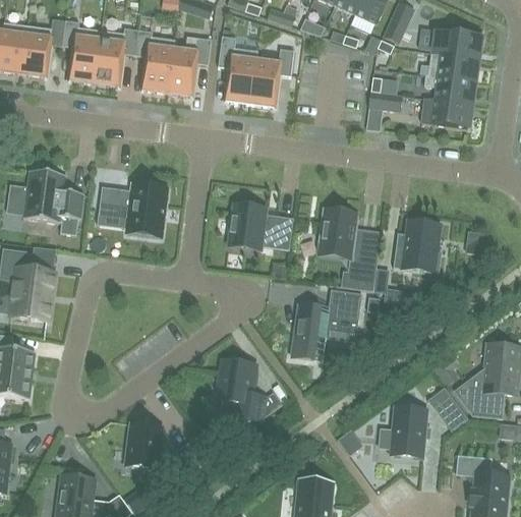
[(209,18),(214,5),(199,0),(195,13),(209,18)]
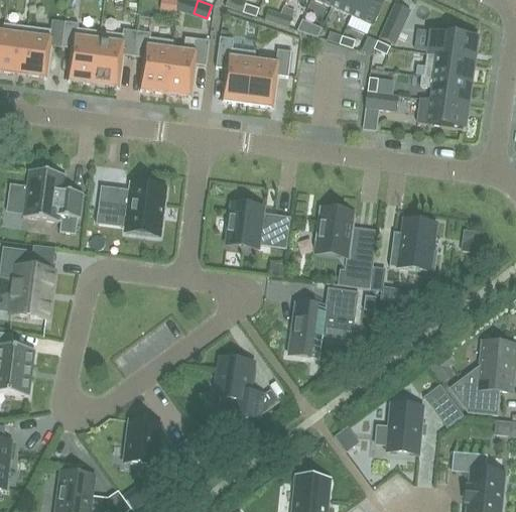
[(334,0),(332,5),(352,14),(358,0),(334,0)]
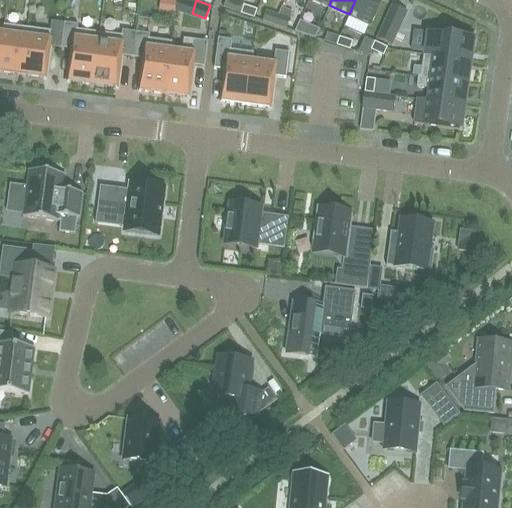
[(355,0),(349,14),(370,23),(380,0),(355,0)]
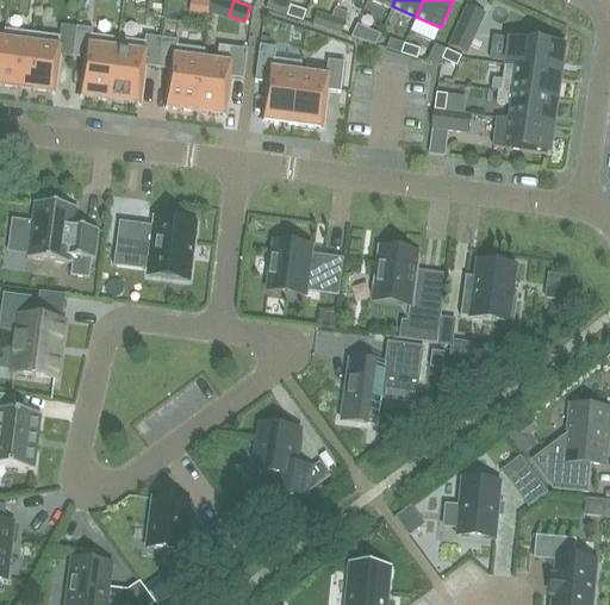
[(290,2),(286,12),(303,18),(306,7),(290,2)]
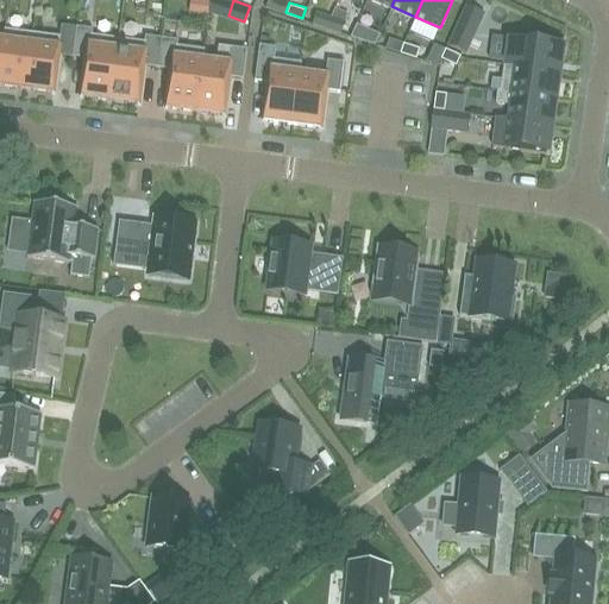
[(326,25),(331,14),(316,10),(313,21),(326,25)]
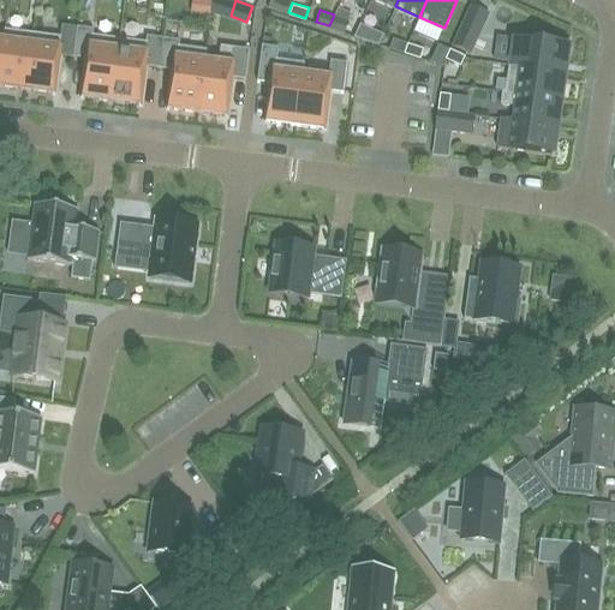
[(347,19),(334,15),(329,25),(344,30),(347,19)]
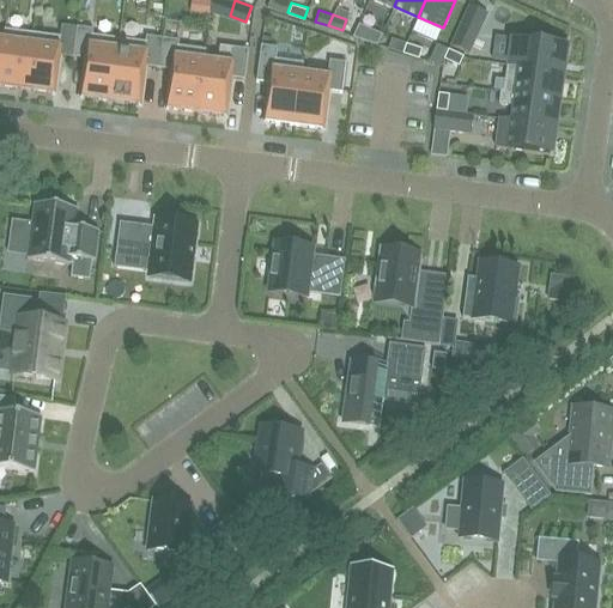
[(374,28),(358,20),(352,34),(369,40),(374,28)]
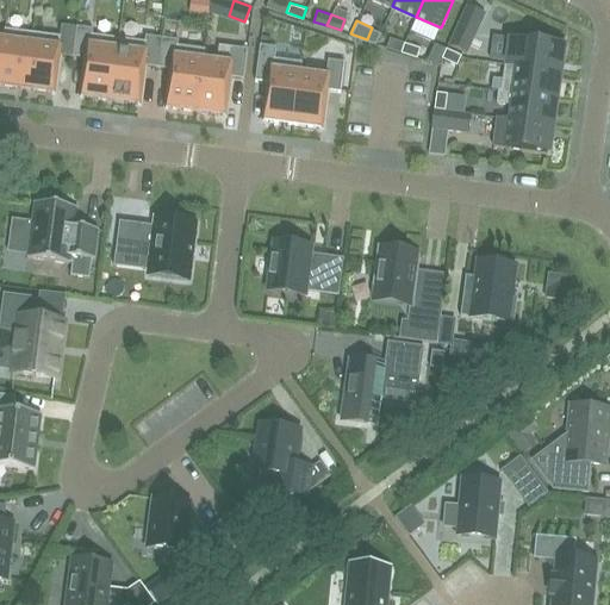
[(87,56),(82,93),(110,97),(118,35),(92,31),(93,26),(76,24),(72,54),(87,56)]
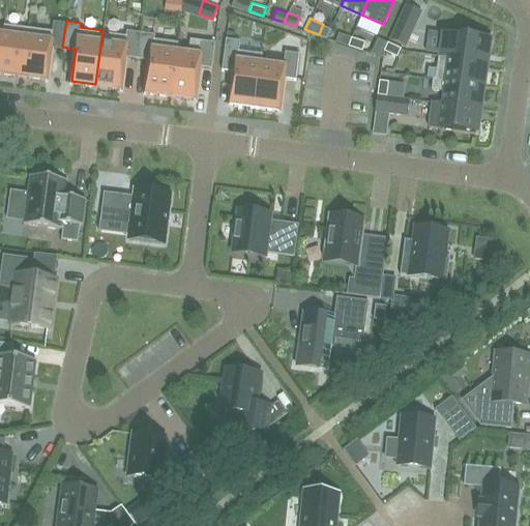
[(396,21),(390,36),(405,42),(412,28),(396,21)]
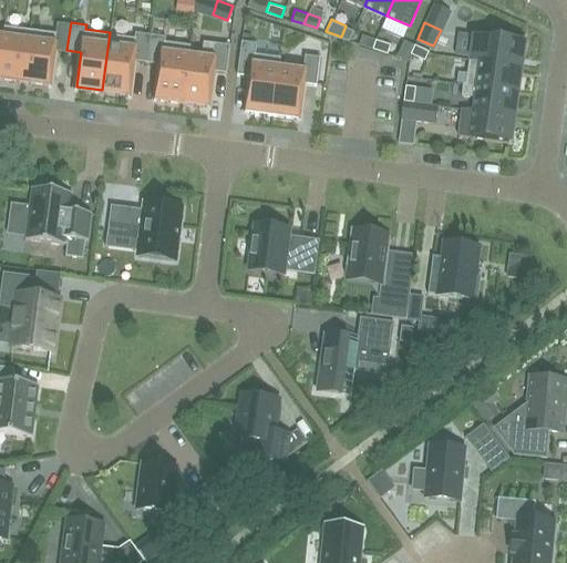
[(2,34),(3,34),(0,60),(0,77),(23,80),(30,28),(3,23),(2,34)]
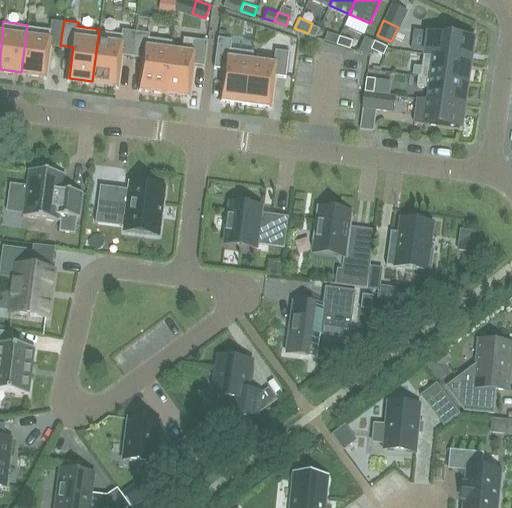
[(49,27),(27,25),(21,72),(44,75),(50,28),(49,27)]
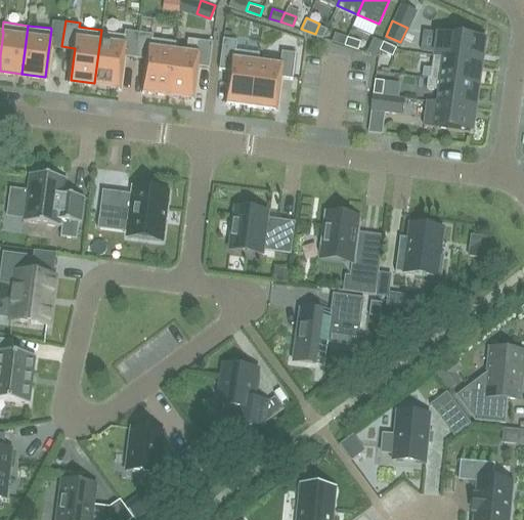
[(101,30),(94,83),(119,86),(123,54),(135,56),(139,30),(125,29),(124,33),(101,30)]
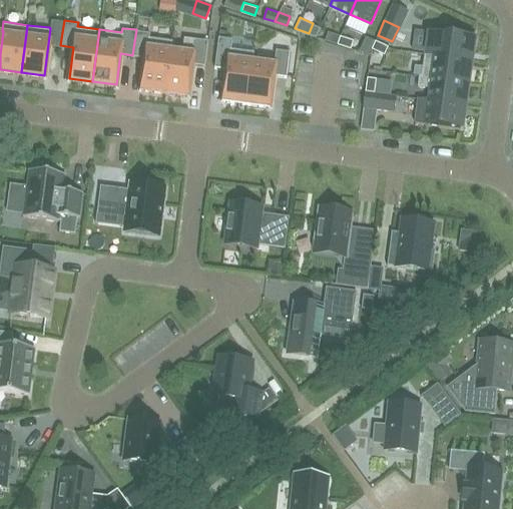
[(472,34),(427,28),(424,50),(469,56),(472,34)]
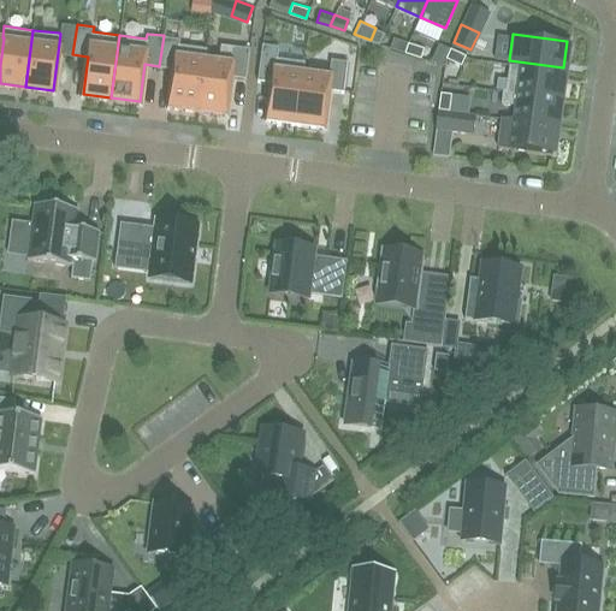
[(205,52),(206,52),(207,47),(179,43),(179,37),(164,35),(159,66),(175,67),(169,106),(197,110),(205,52)]
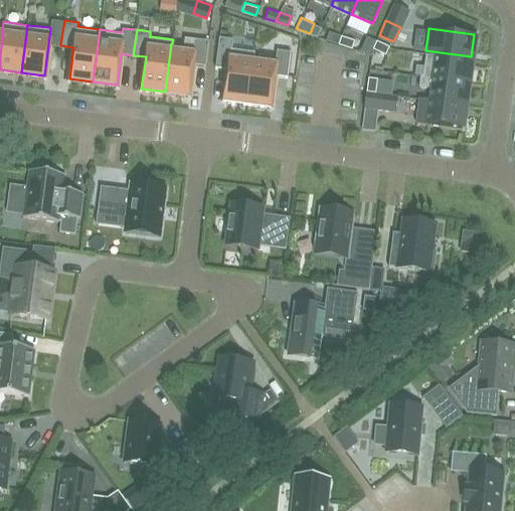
[(340,34),(329,30),(326,38),(337,42),(340,34)]
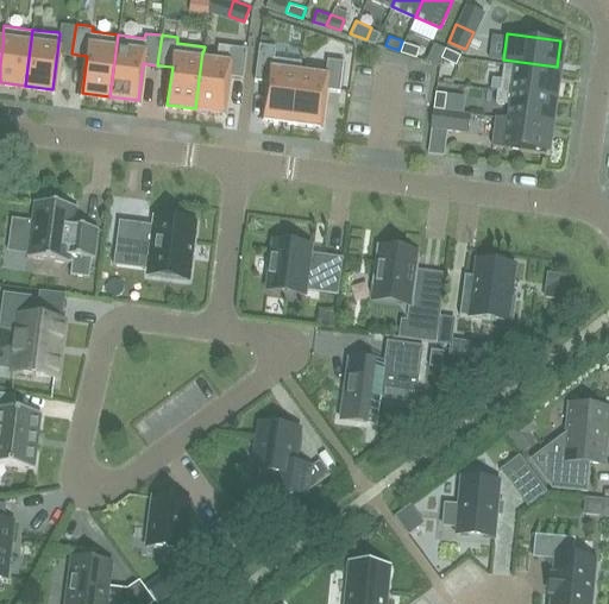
[(400,50),(416,55),(419,44),(403,39),(400,50)]
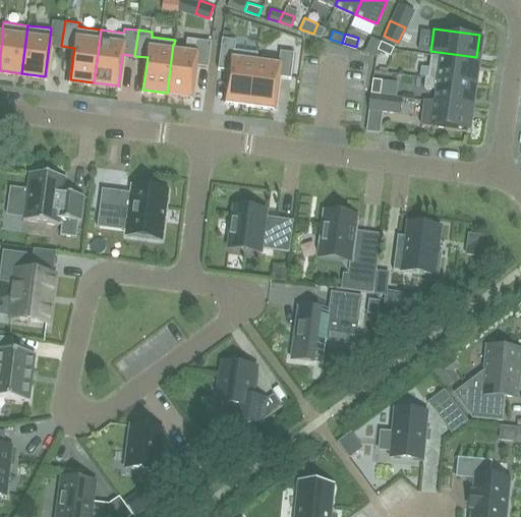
[(185,45),(174,44),(173,44),(167,93),(190,96),(195,63),(208,65),(211,40),(186,36),(185,45)]
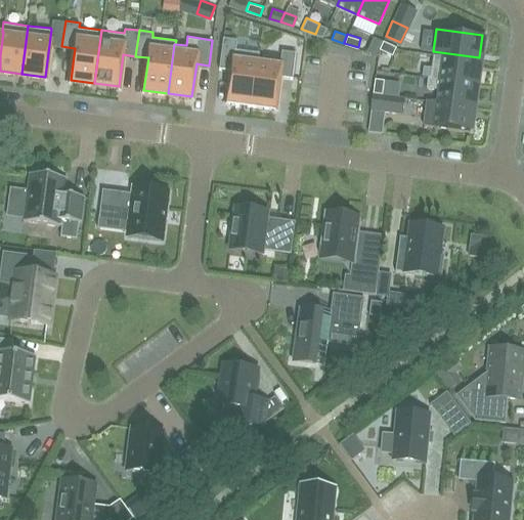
[(236,38),(223,36),(219,67),(231,69),(227,100),(252,103),(257,60),(258,60),(259,50),(235,47),(236,38)]
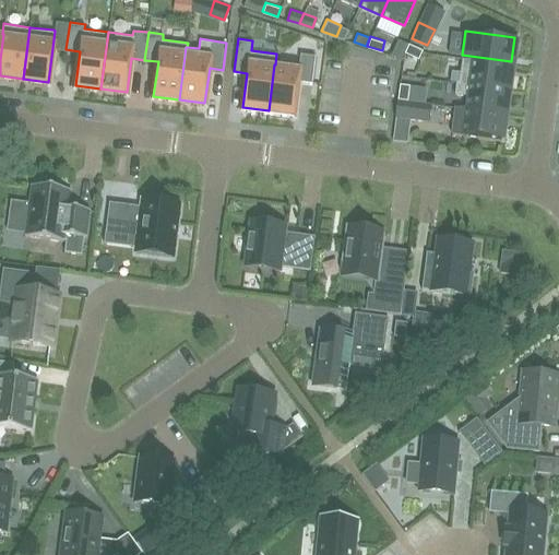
[(418,58),(423,48),(408,42),(404,51),(418,58)]
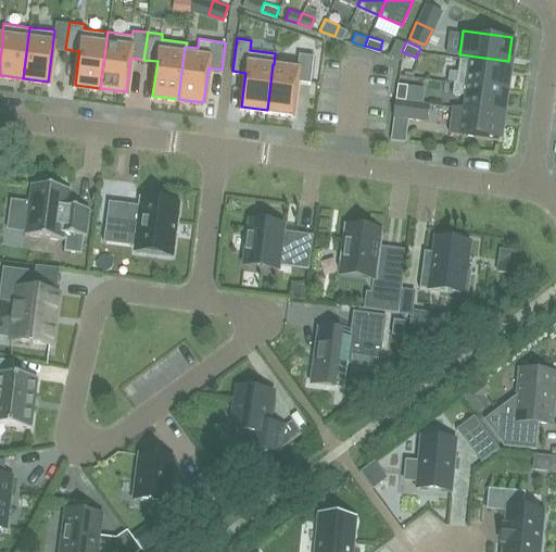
[(274,64),(273,64),(267,110),(292,114),(297,79),(310,82),(314,53),(299,52),(297,67),(274,64)]
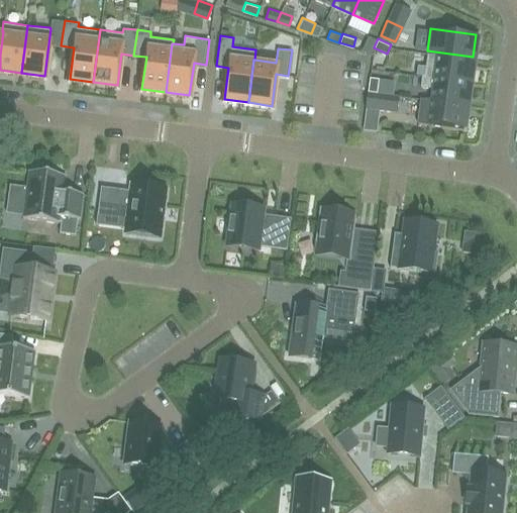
[(427,50),(424,74),(470,80),(473,57),(427,50)]
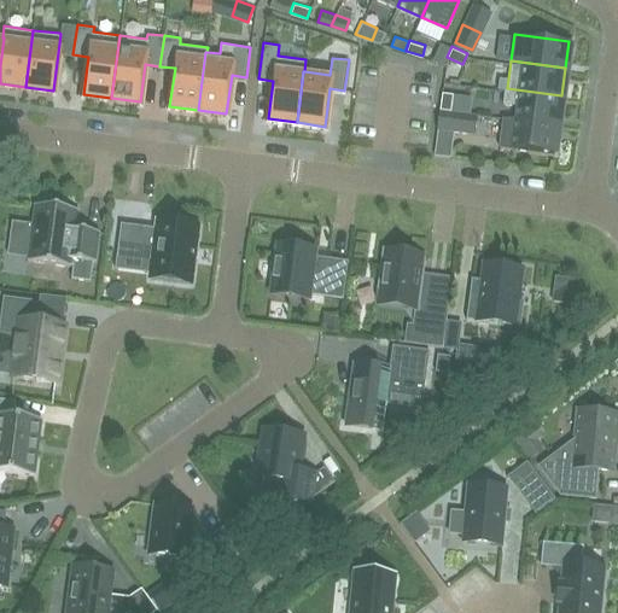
[(505,87),(502,101),(517,103),(514,117),(558,123),(561,95),(507,88),(505,87)]
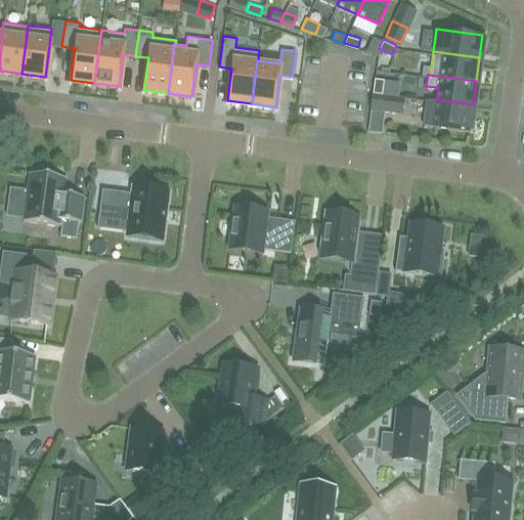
[(373,91),(382,92),(384,78),(375,77),(373,91)]
